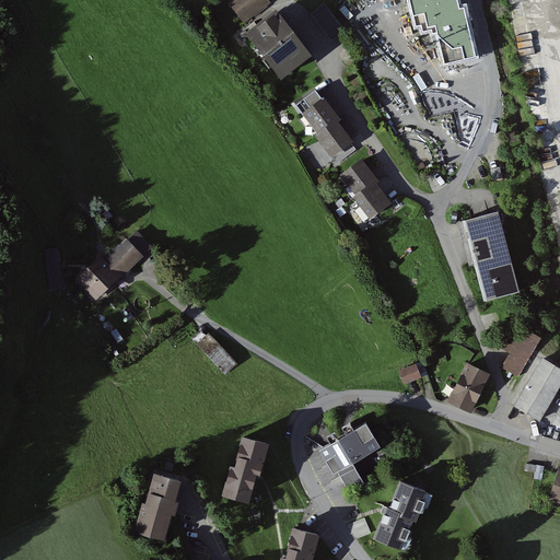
[(269,0),(231,0),(229,2),(246,25),(273,4),(269,0)]
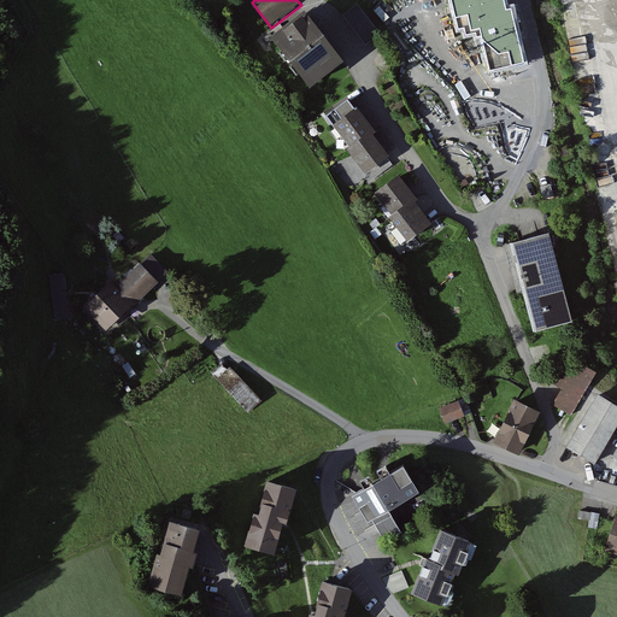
[(451,0),(458,30),(464,29),(465,35),(474,34),(475,37),(482,36),(489,72),(528,64),(516,7),(507,9),(505,0),(451,0)]
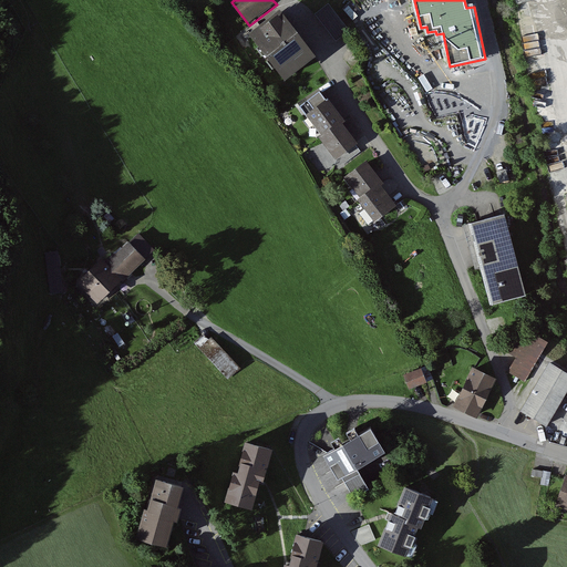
[(316,16),(338,43),(351,32),(329,4),(316,16)]
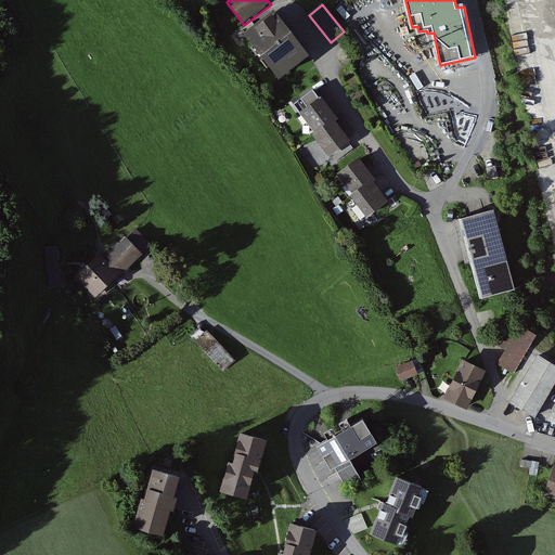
[(314,56),(282,13),(249,38),(282,80),(314,56)]
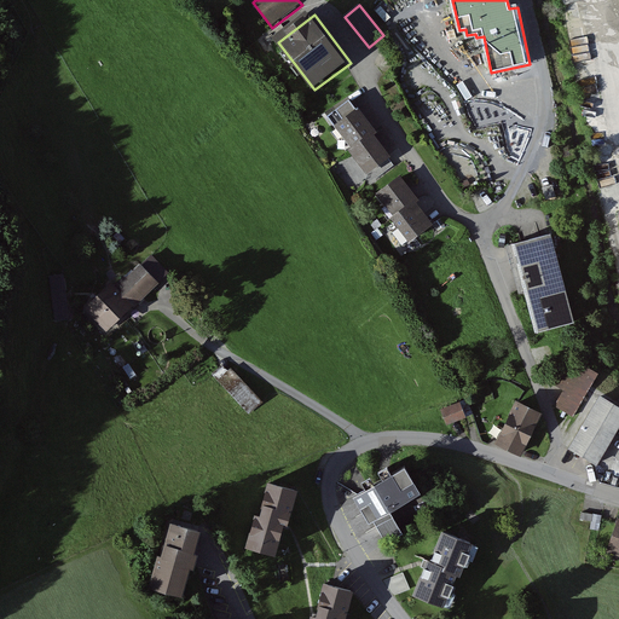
[(348,120),(340,126),(354,146),(352,149),(370,174),(395,156),(380,134),(383,132),(358,97),(340,109),(348,120)]
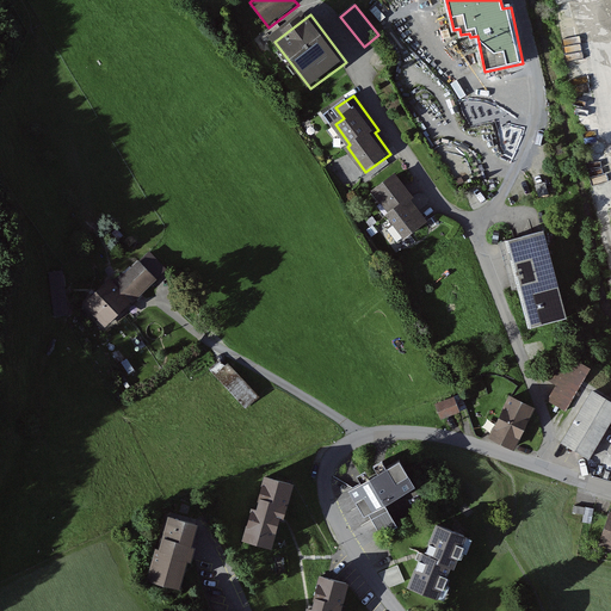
[(401,172),(377,191),(393,213),(390,215),(409,240),(433,222),(417,199),(420,198),(401,172)]
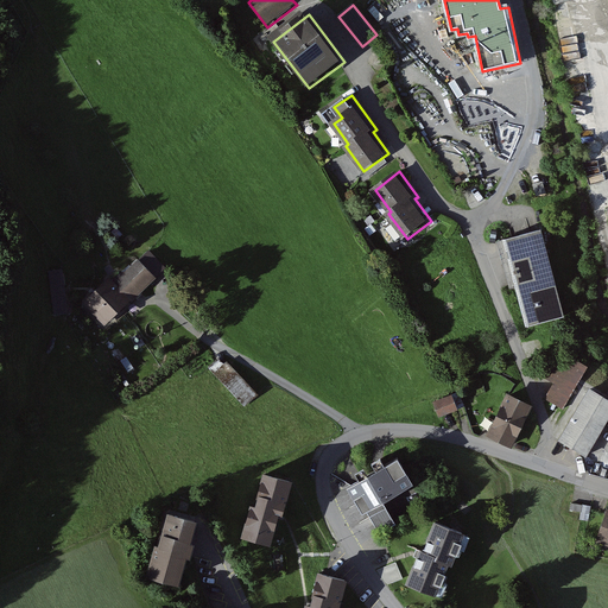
[(539,230),(505,240),(527,327),(562,317),(539,230)]
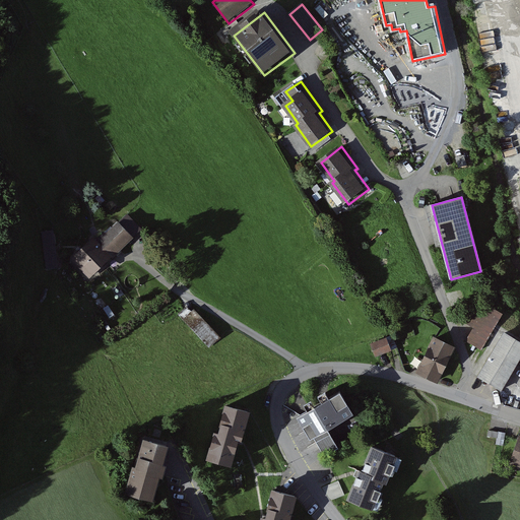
[(98,238),(74,258),(91,278),(146,232),(132,215),(102,242),(98,238)]
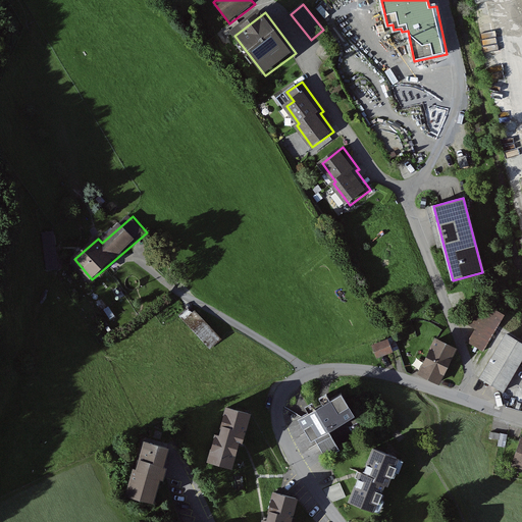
[(56,229),(44,230),(47,268),(58,268),(56,229)]
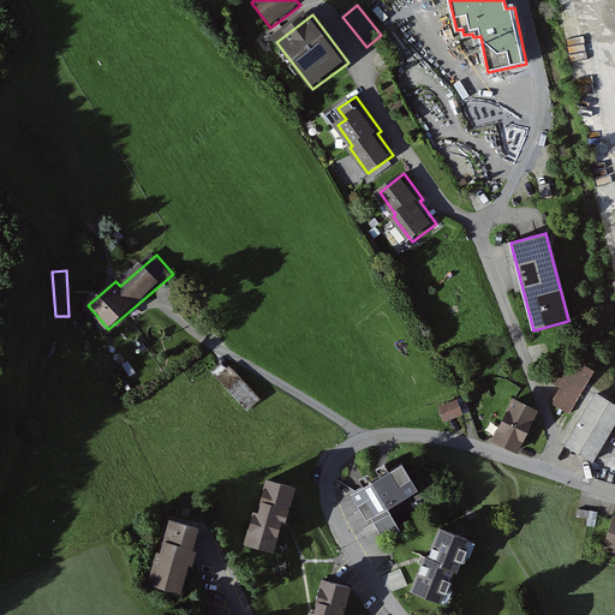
[(592,372),(575,363),(571,371),(555,362),(544,380),(560,388),(551,404),(569,415),(579,399),(577,398),(592,372)]
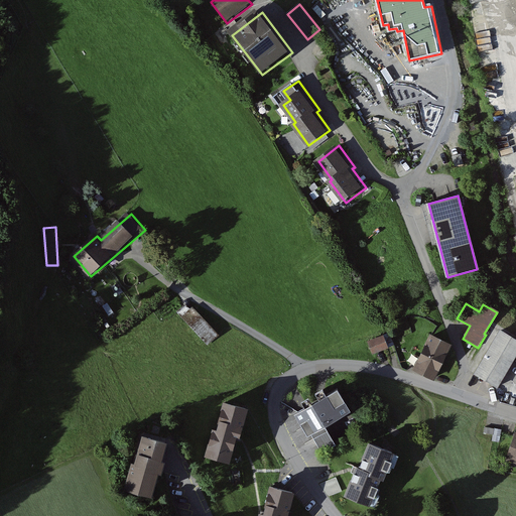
[(191,307),(181,316),(208,345),(218,337),(191,307)]
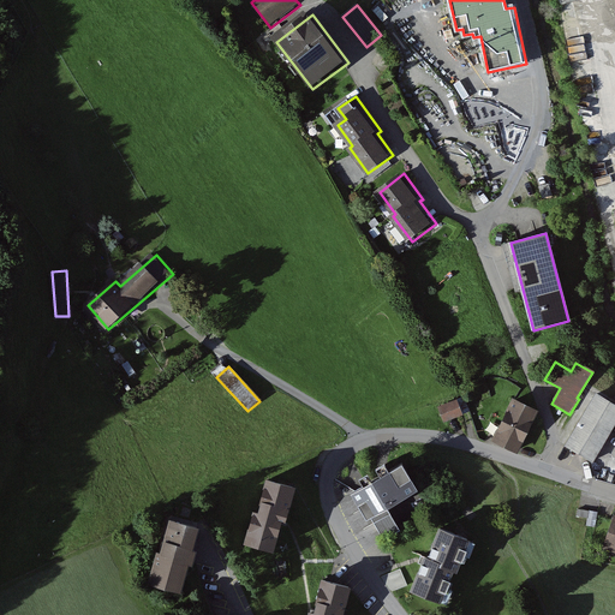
[(614,422),(614,405),(597,394),(566,446),(592,461),(614,422)]
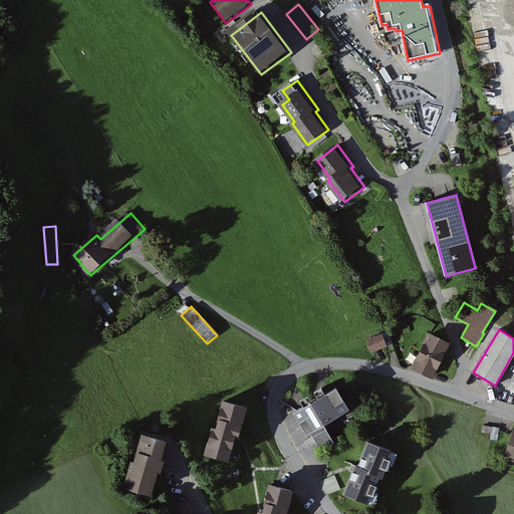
[(387,332),(366,340),(371,351),(391,343),(387,332)]
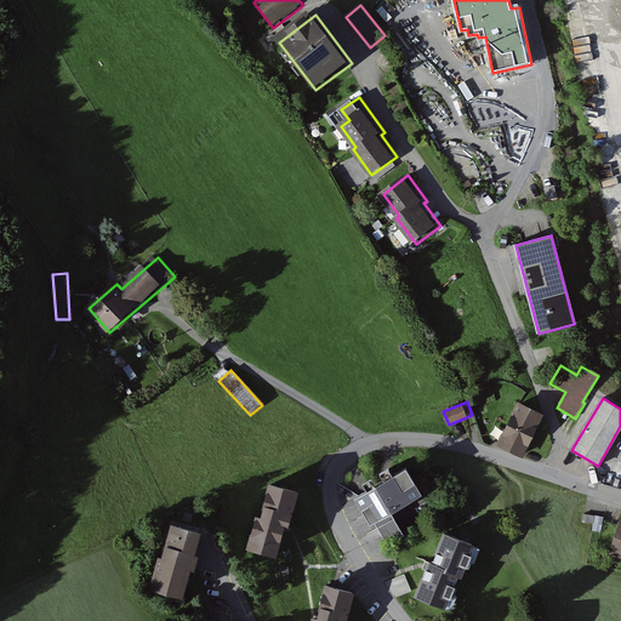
[(541,415),(519,404),(499,444),(522,455),(541,415)]
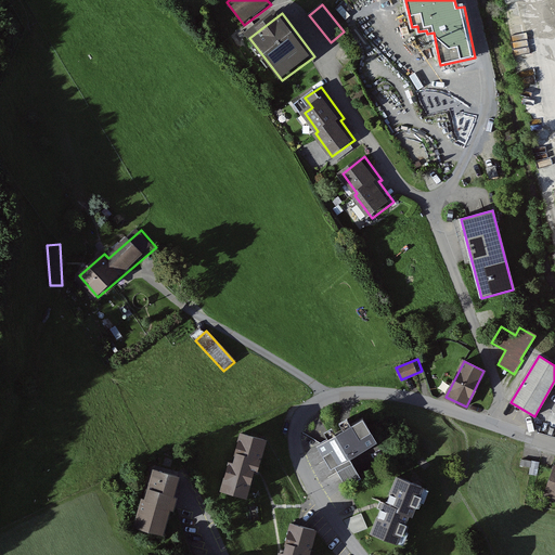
[(363,418),(317,446),(331,469),(335,467),(347,487),(361,478),(349,459),(377,441),(363,418)]
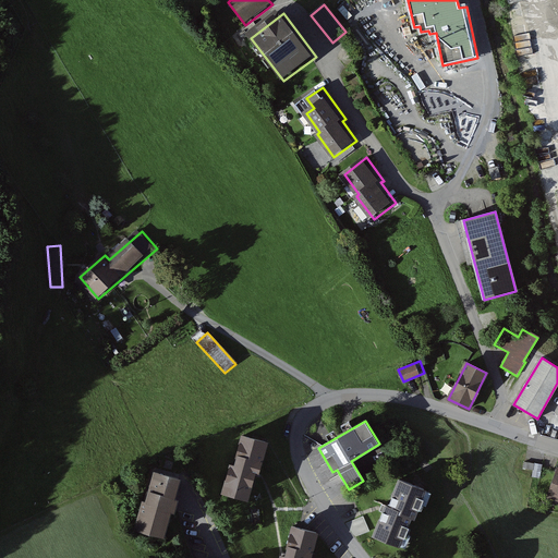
[(266,443),(243,436),(238,457),(239,457),(235,468),(231,465),(223,492),(246,498),(254,473),(255,473),(258,462),(259,463),(266,443)]
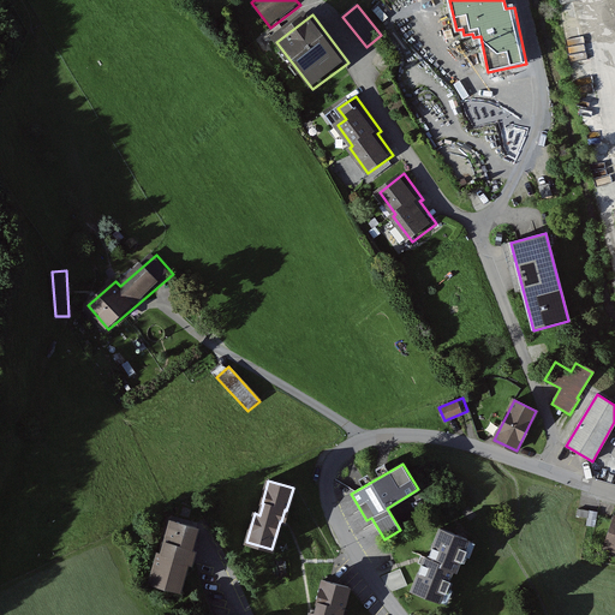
[(163,555),(159,554),(150,583),(175,590),(184,561),(187,561),(197,527),(172,520),(165,543),(166,543),(163,555)]
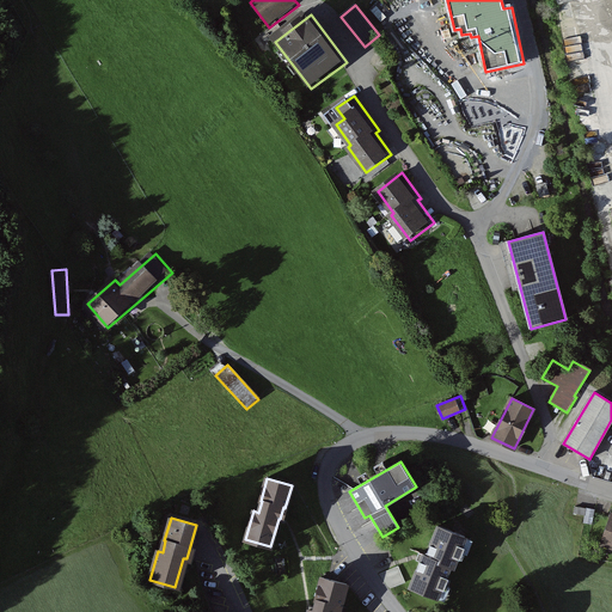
[(464,537),(439,526),(427,556),(423,555),(411,587),(435,597),(441,583),(442,585),(450,565),(453,567),(458,555),(457,554),(464,537)]
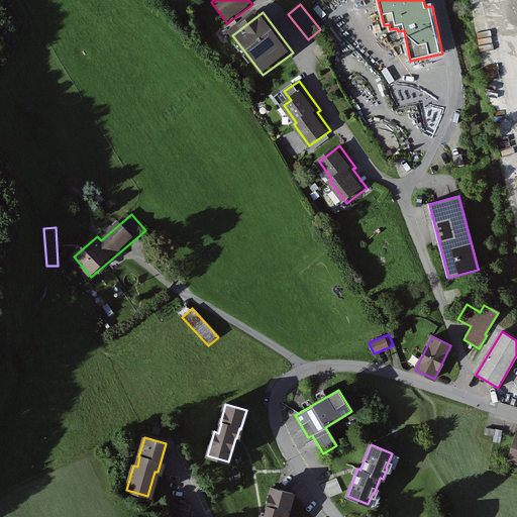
[(335,479),(321,485),(330,498),(342,492),(335,479)]
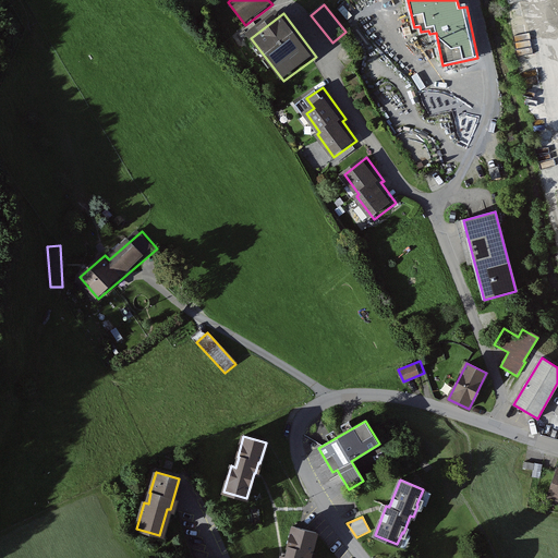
[(281,556),(280,557),(307,557),(310,553),(311,553),(316,533),(293,526),(288,547),(289,547),(287,557),(281,556)]
